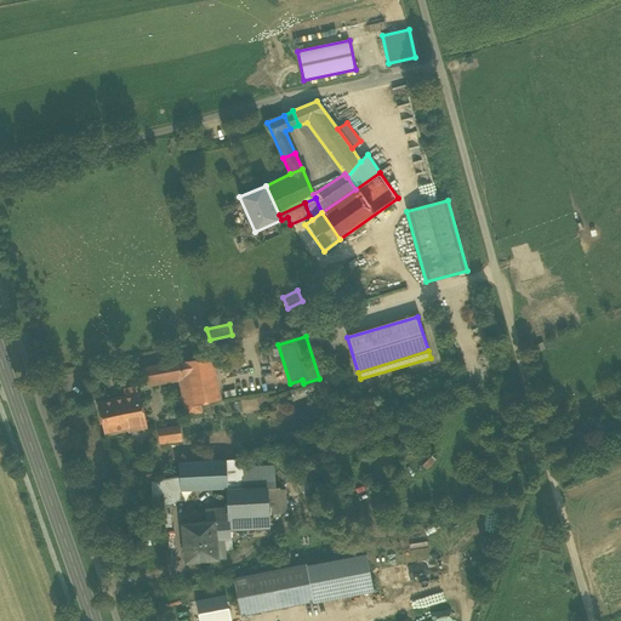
[(187,376),(193,405),(220,400),(211,357),(184,362),(187,376)]
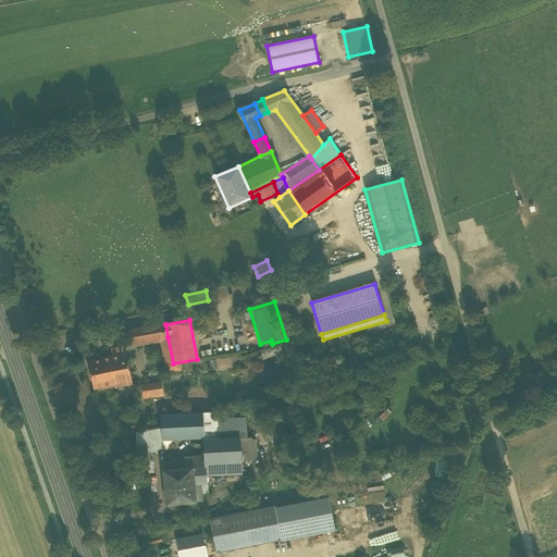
[(152,339),(168,337),(165,324),(127,332),(130,344),(152,339)]
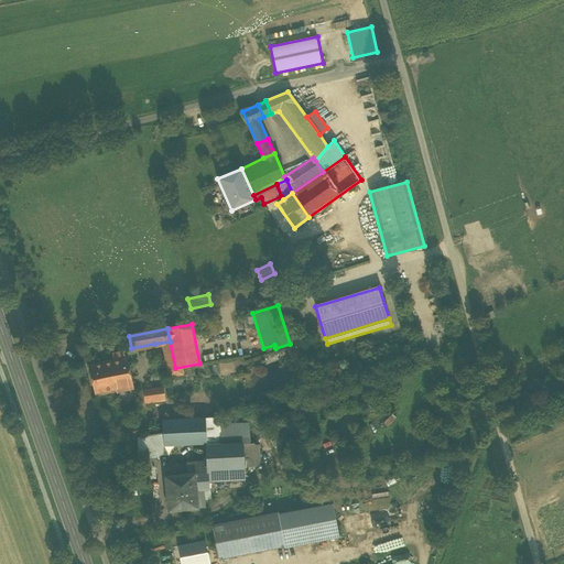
[(154,344),(159,370),(175,368),(170,342),(154,344)]
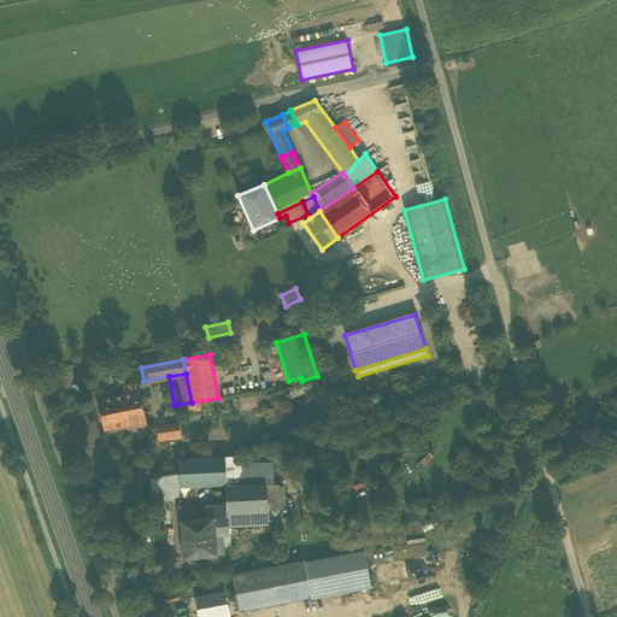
[(98,400),(105,433),(129,427),(146,423),(139,391),(136,382),(122,386),(123,394),(98,400)]
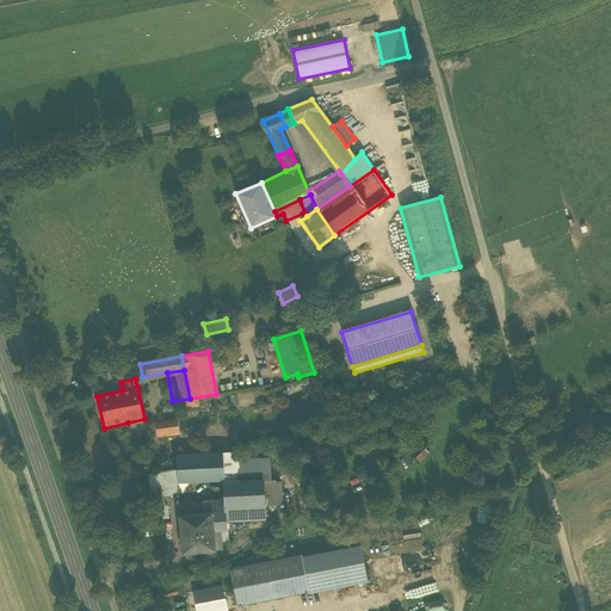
[(192,411),(190,399),(172,401),(174,414),(192,411)]
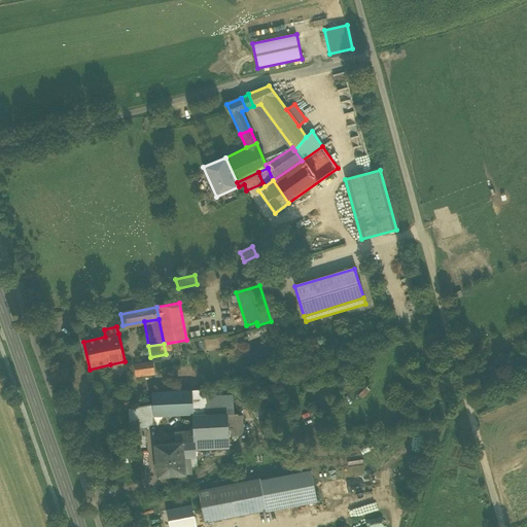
[(134,362),(135,375),(151,373),(150,361),(134,362)]
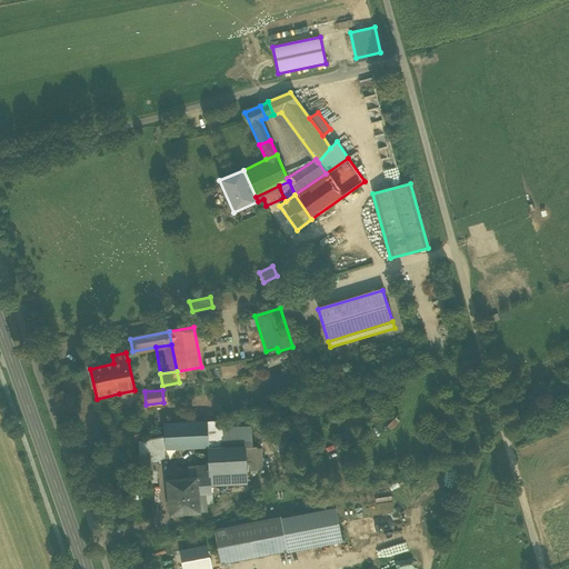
[(388,403),(367,406),(367,413),(388,411),(388,403)]
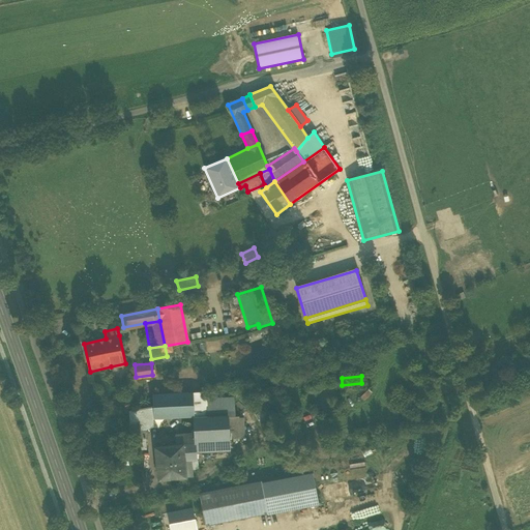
[(194,417),(194,419),(206,419),(205,400),(205,391),(194,392),(195,417),(194,417)]
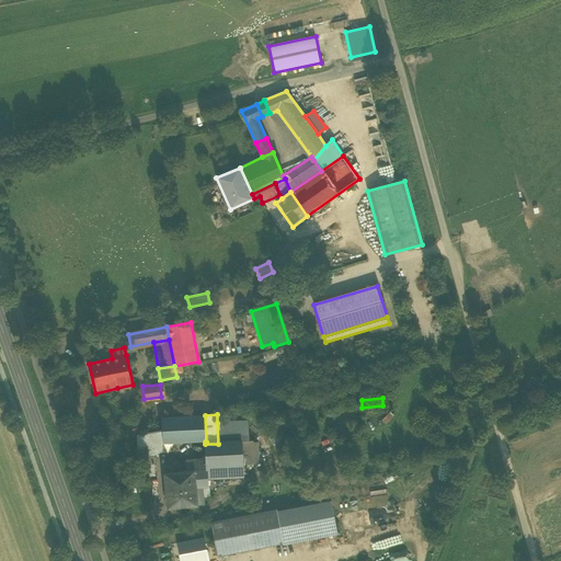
[(163,444),(205,442),(206,442),(205,415),(161,418),(162,431),(163,444)]
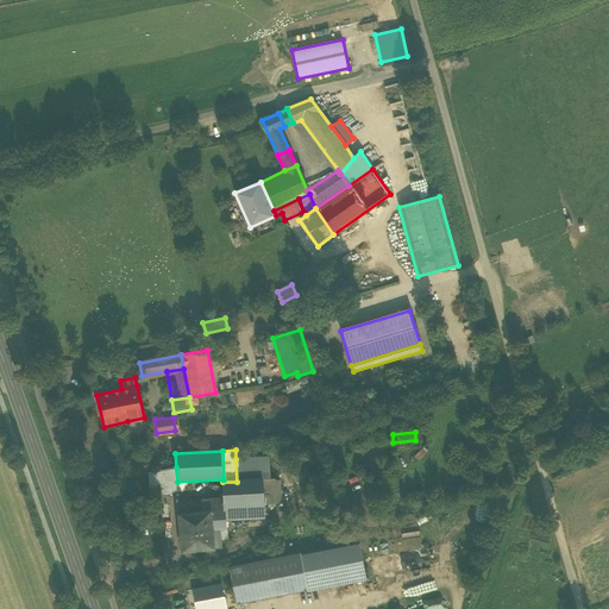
[(269,458),(236,459),(237,482),(262,481),(262,473),(269,473),(269,458)]
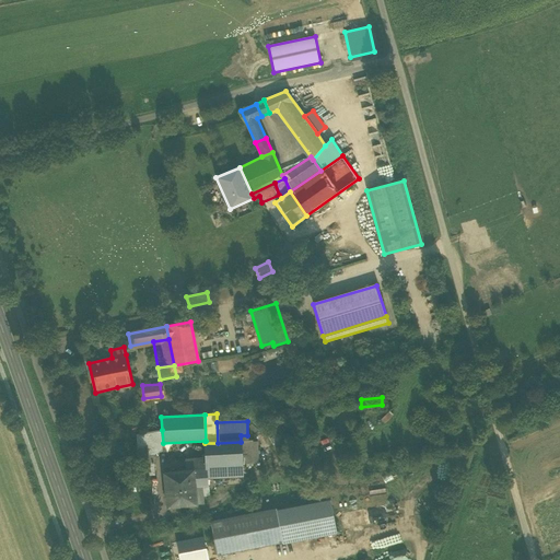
[(153,443),(163,443),(162,430),(138,433),(140,476),(153,475),(153,456),(153,443)]
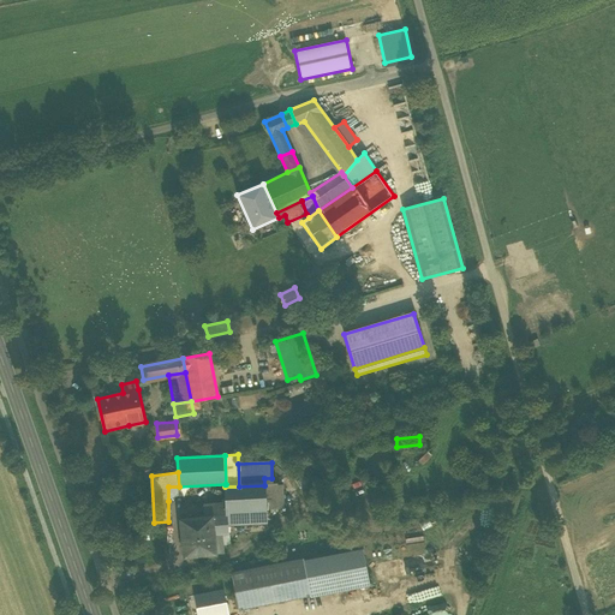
[(281,484),(264,485),(266,509),(282,508),(281,484)]
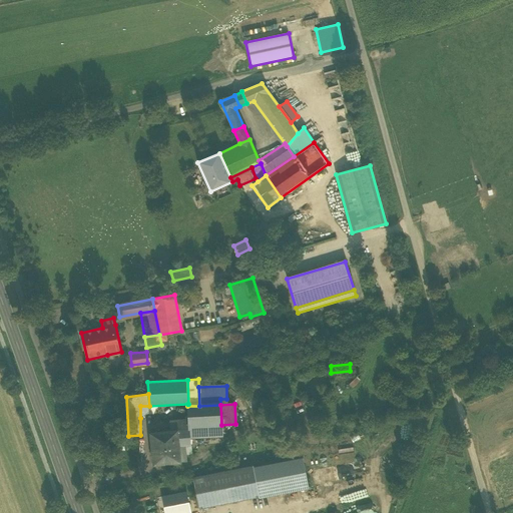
[(187,406),(188,417),(188,429),(189,429),(190,438),(222,437),(221,425),(220,405),(199,406),(187,406)]
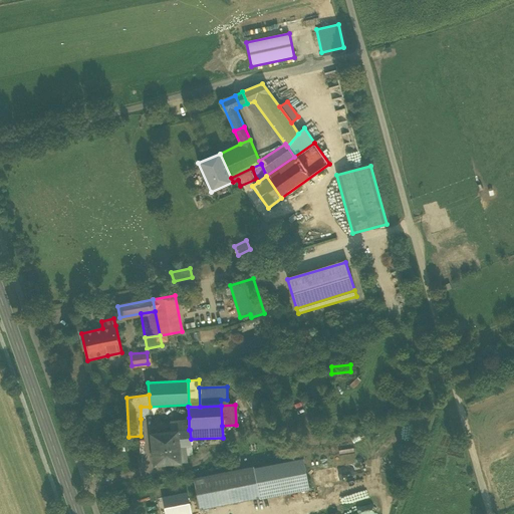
[(141,407),(141,419),(150,415),(150,407),(141,407)]
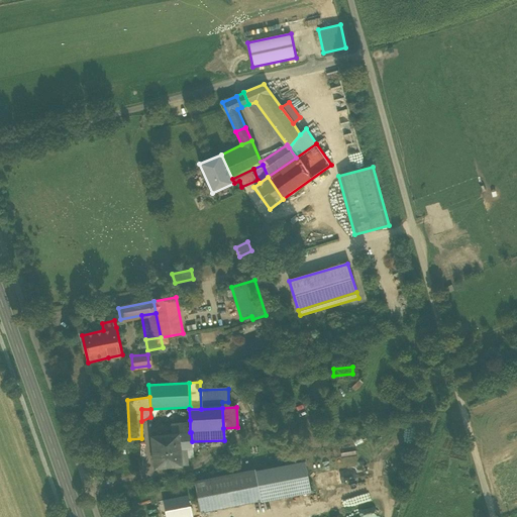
[(172,422),(172,434),(178,434),(179,432),(190,432),(190,420),(172,422)]
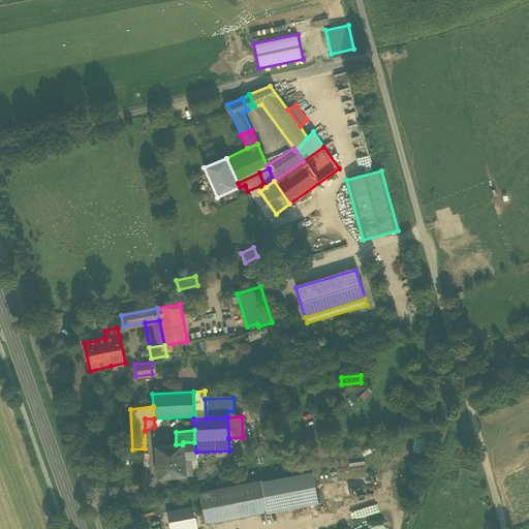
[(183,443),(185,460),(190,460),(196,459),(196,452),(195,442),(194,442),(183,442),(182,444),(183,443)]
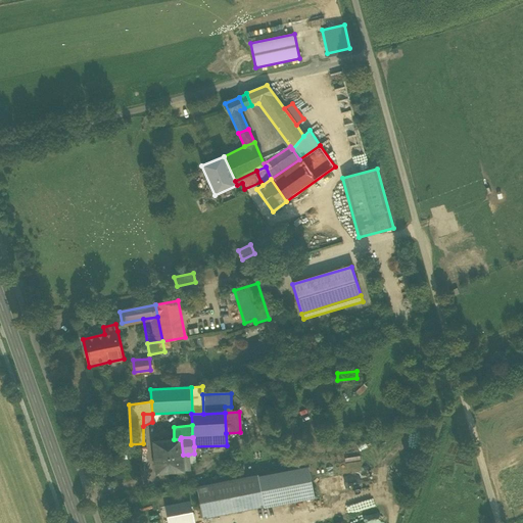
[(174,456),(183,455),(181,438),(180,439),(174,439),(153,441),(155,460),(164,459),(164,460),(174,459),(174,456)]
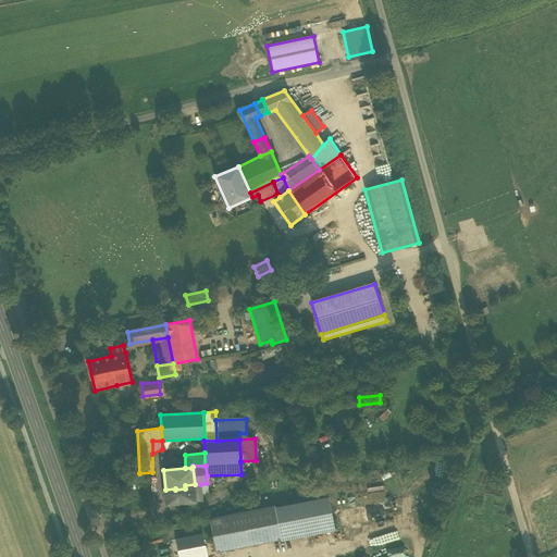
[(165,490),(168,505),(197,502),(195,484),(185,485),(185,489),(175,490),(175,489),(165,490)]
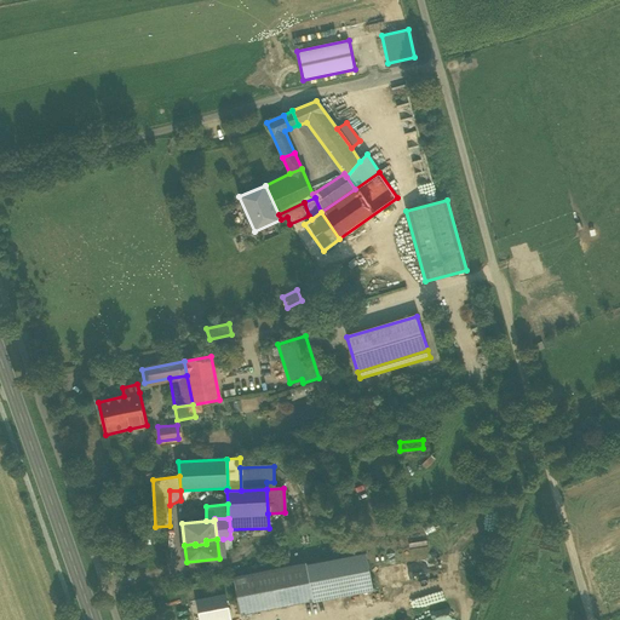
[(373,590),(366,555),(306,566),(313,600),(314,601),(373,590)]
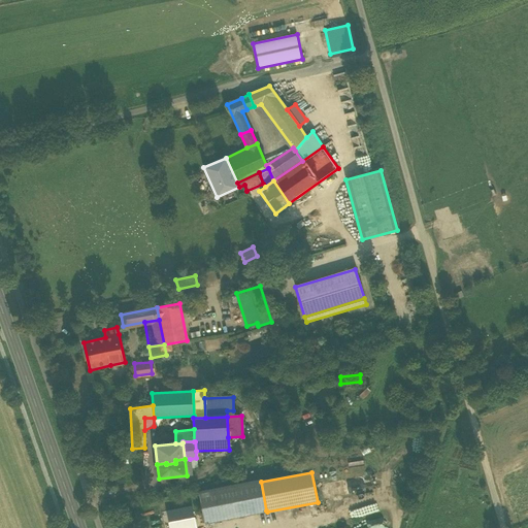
[(199,492),(205,523),(266,510),(261,482),(261,481),(199,492)]
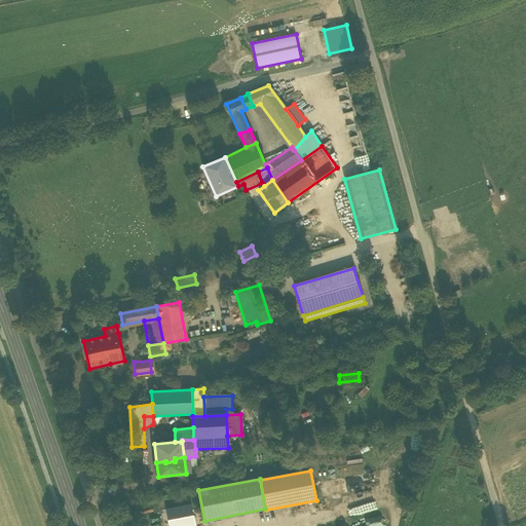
[(170,525),(179,525),(178,522),(193,519),(191,504),(166,510),(170,525)]
